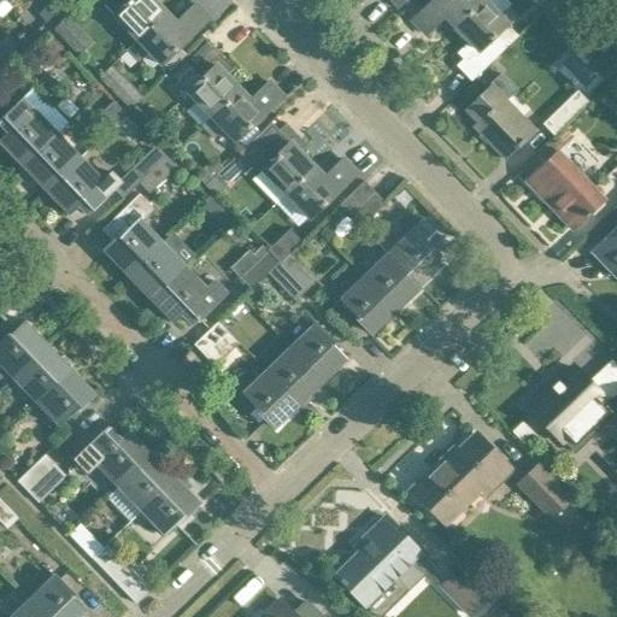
[(54,0),(39,15),(46,23),(63,7),(56,0),(54,0)]
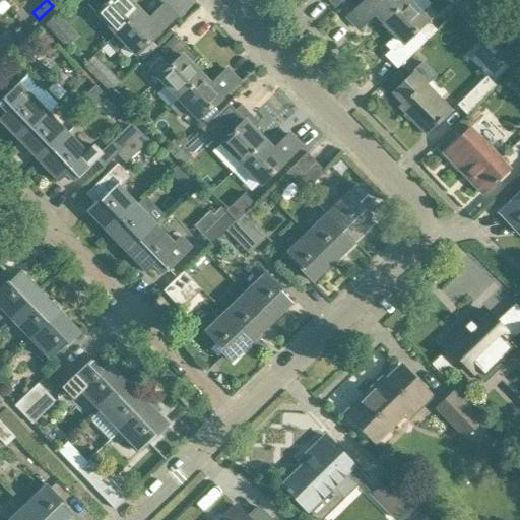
[(88,0),(87,2),(117,34),(139,11),(128,0),(88,0)]
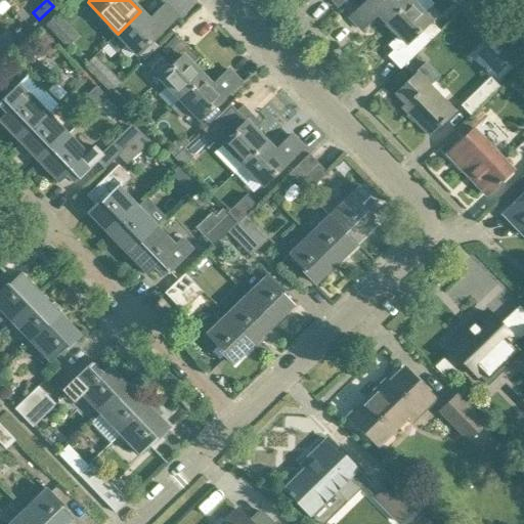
[(378,13),(386,23),(409,0),(350,0),(356,6),(361,0),(365,3),(350,17),(361,29),(378,13)]
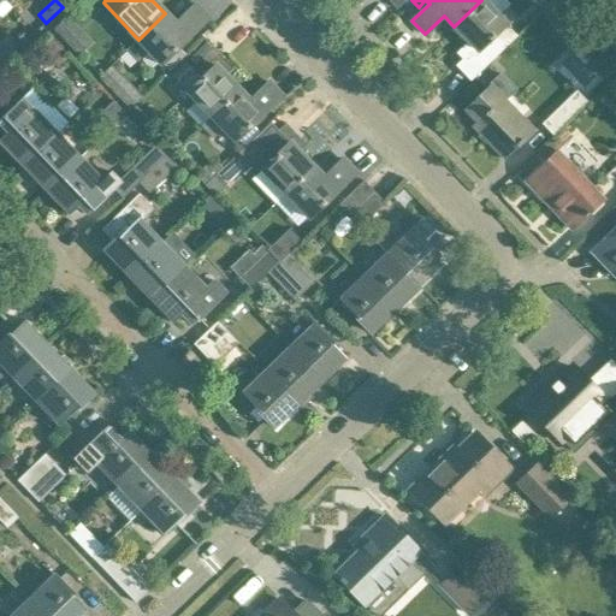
[(462,49),(467,54),(456,66),(471,82),(519,35),(484,0),(481,0),(454,27),(468,41),(460,51),(460,52),(462,49)]
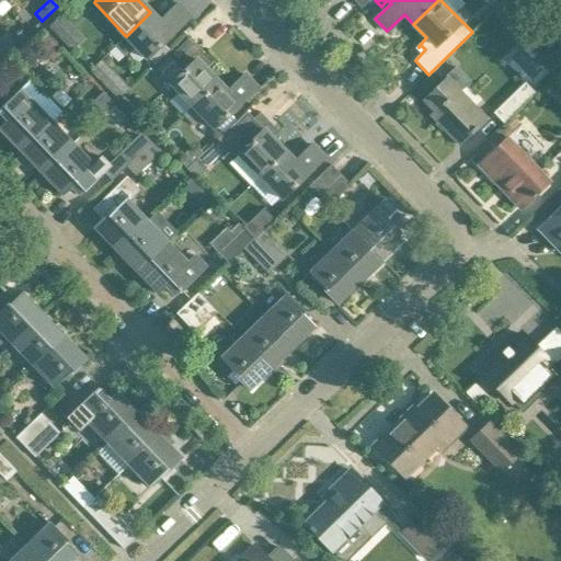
[(125,56),(136,46),(148,58),(190,18),(178,6),(160,23),(150,12),(126,36),(115,46),(125,56)]
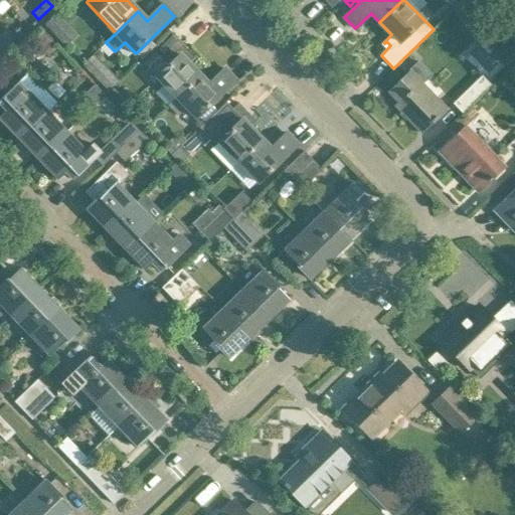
[(57,11),(44,23),(55,34),(67,22),(57,11)]
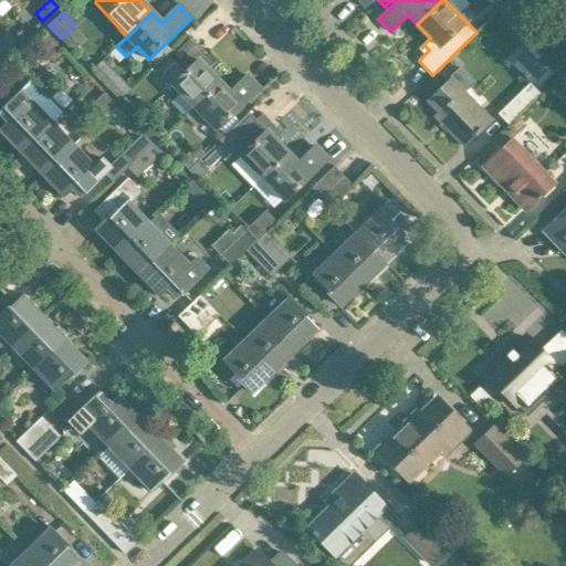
[(54,61),(64,51),(55,41),(44,31),(34,40),(54,61)]
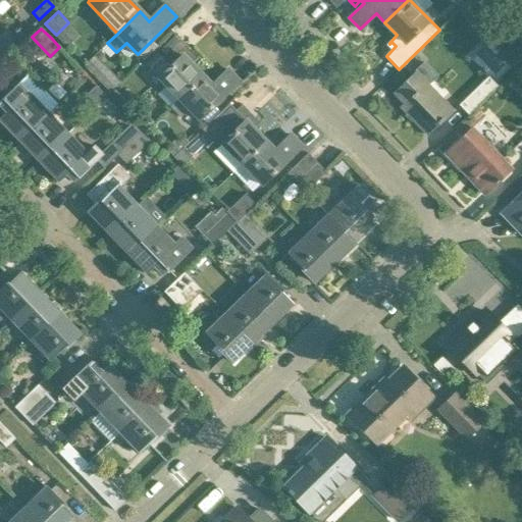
[(0,44),(0,51),(3,54),(13,45),(7,38),(0,44)]
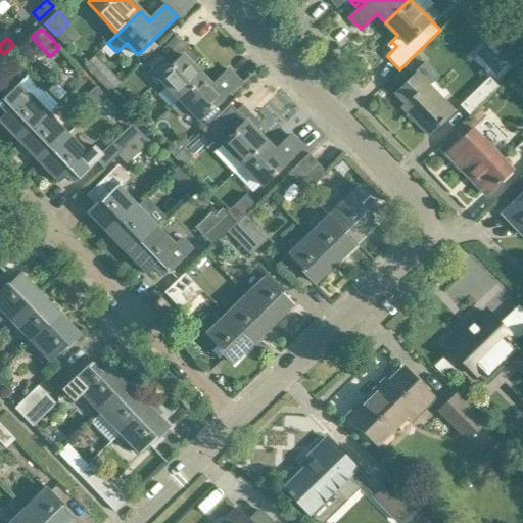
[(196,57),(180,40),(150,67),(180,98),(203,76),(191,63),(199,56),(198,55),(196,57)]
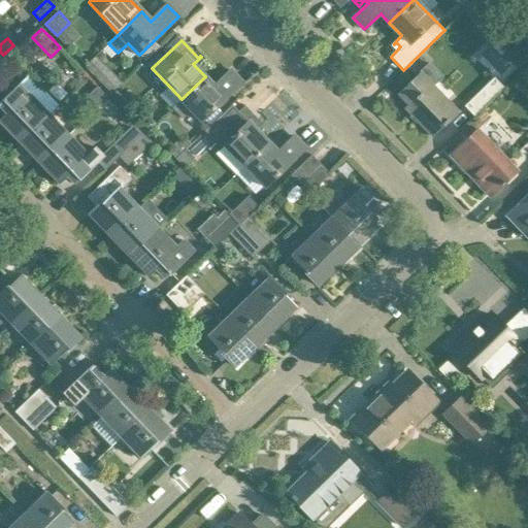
[(183,119),(192,109),(202,121),(241,83),(230,71),(215,87),(205,76),(182,99),(172,108),(183,119)]
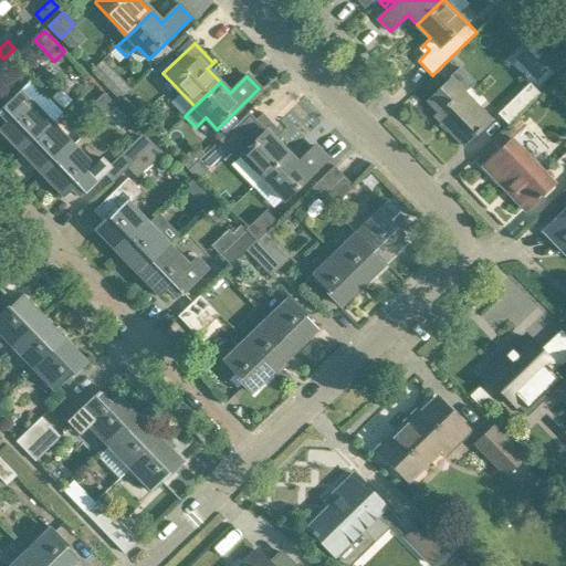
[(433,116),(463,147),(493,119),(451,76),(426,101),(437,113),(433,116)]
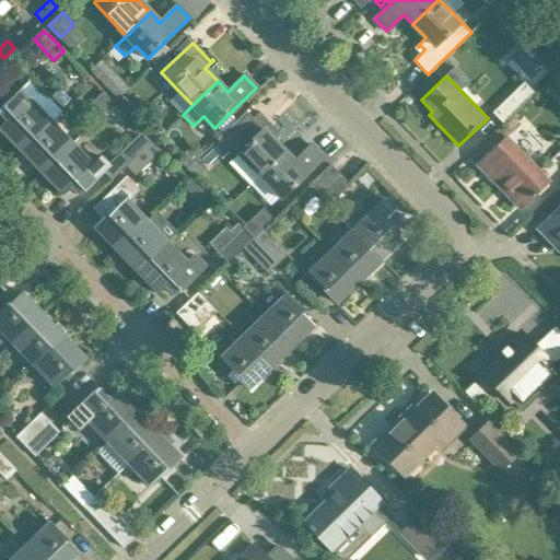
[(0,113),(8,121),(0,129),(0,130),(21,152),(53,121),(54,121),(63,112),(31,79),(0,108),(0,113)]
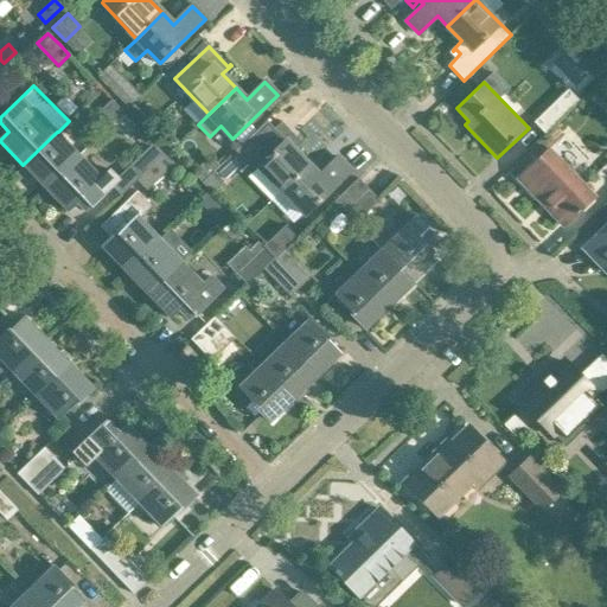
[(131,85),(120,96),(128,106),(129,104),(139,95),(131,85)]
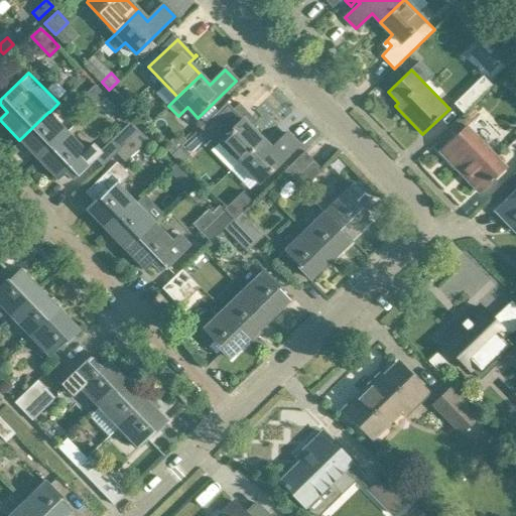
[(484,74),(454,103),(464,113),(494,84),(484,74)]
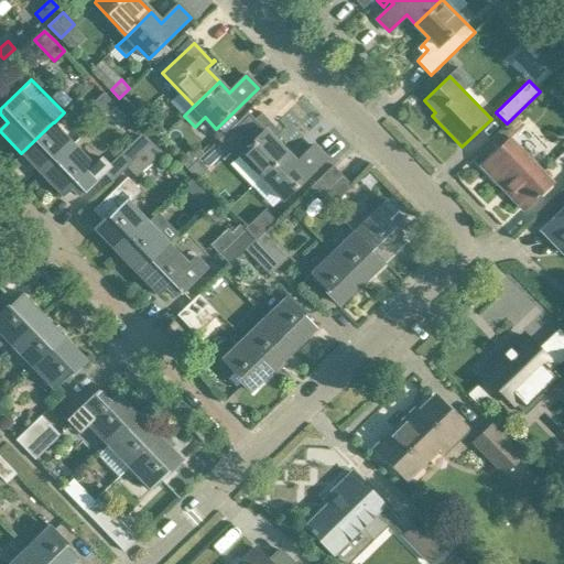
[(116,104),(104,91),(94,101),(105,114),(116,104)]
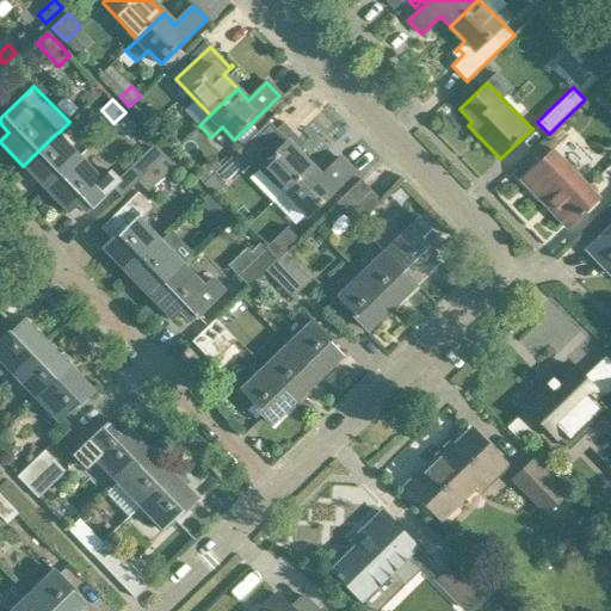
[(250,155),(284,191),(310,165),(297,150),(307,142),(306,141),(303,143),(283,122),(250,155)]
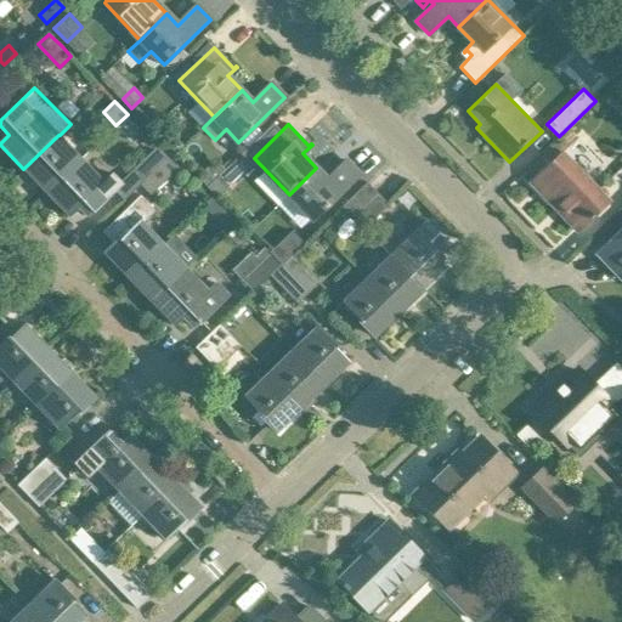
[(82,158),(60,135),(58,135),(23,169),(20,171),(30,184),(34,180),(46,192),(67,173),(82,158)]
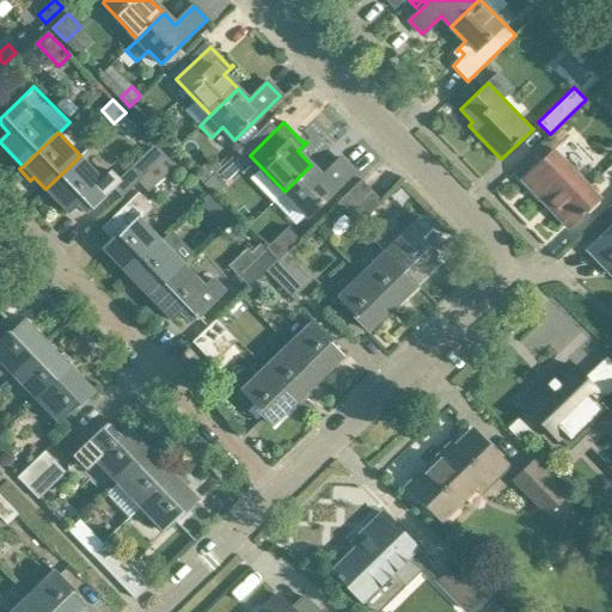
[(98,173),(80,155),(66,170),(46,189),(69,214),(78,206),(79,207),(80,207),(86,214),(112,188),(121,196),(166,154),(157,144),(118,179),(105,166),(98,173)]
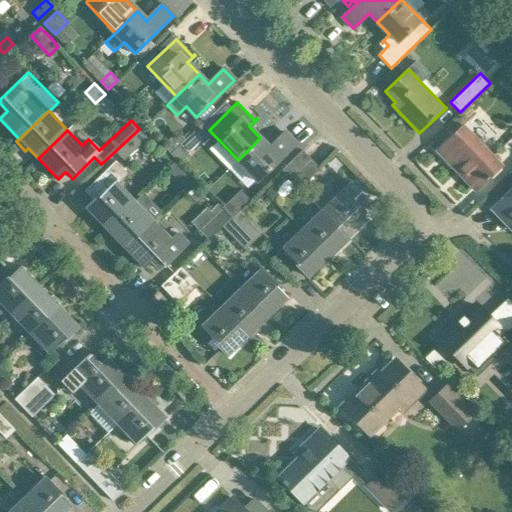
[(501,165),(463,126),(437,151),(455,170),(457,169),(476,189),(501,165)]
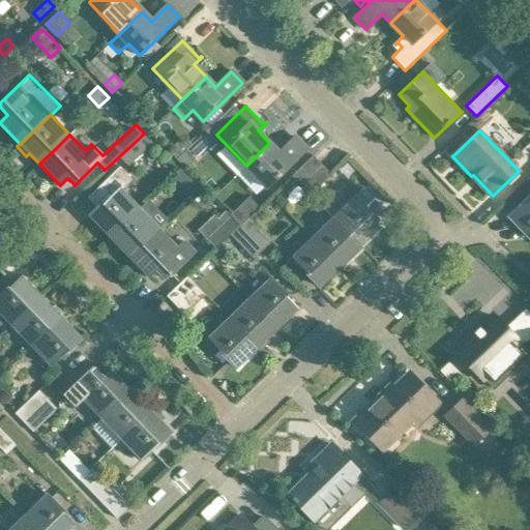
[(128,167),(153,143),(144,134),(105,170),(106,171),(119,157),(128,167)]
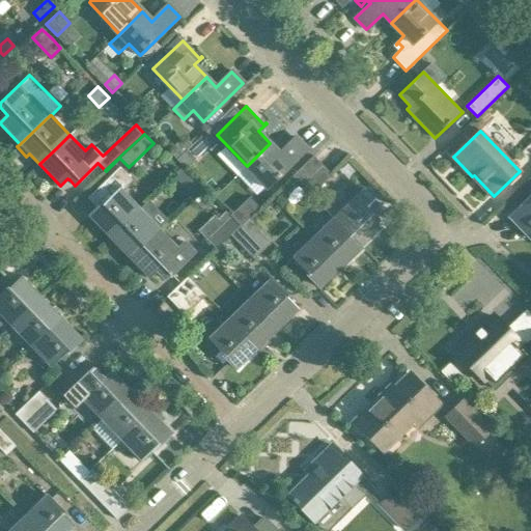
[(270,143),(247,166),(267,187),(307,149),(296,137),(279,154),(270,143)]
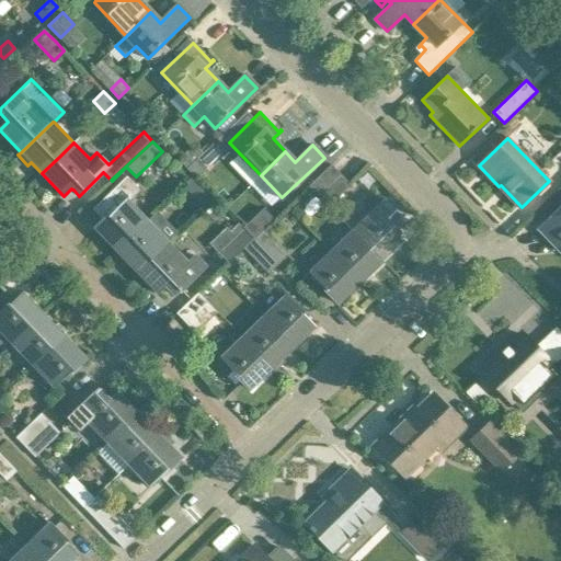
[(210,146),(189,168),(195,175),(197,178),(220,156),(210,146)]
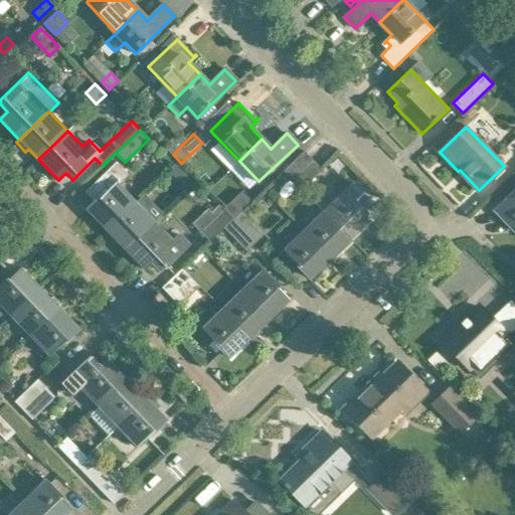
[(293,179),(312,160),(304,151),(285,170),(293,179)]
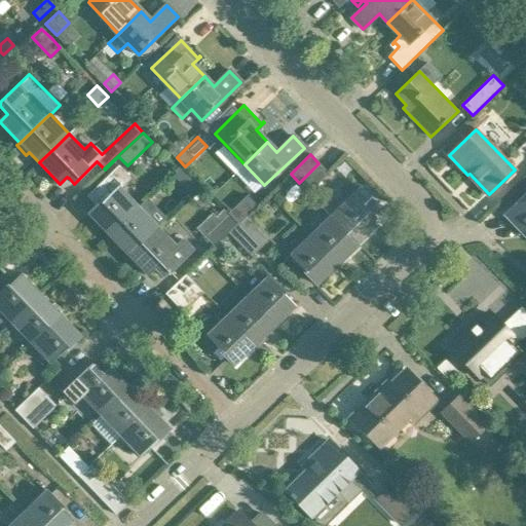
[(318,163),(299,183),(308,192),(329,174),(318,163)]
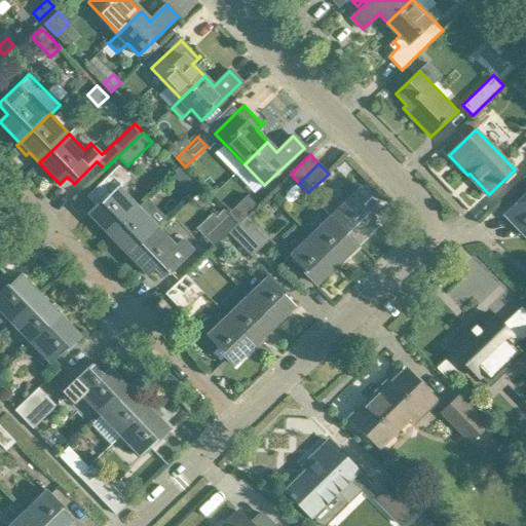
[(185,166),(183,164),(173,174),(182,184),(192,174),(185,166)]
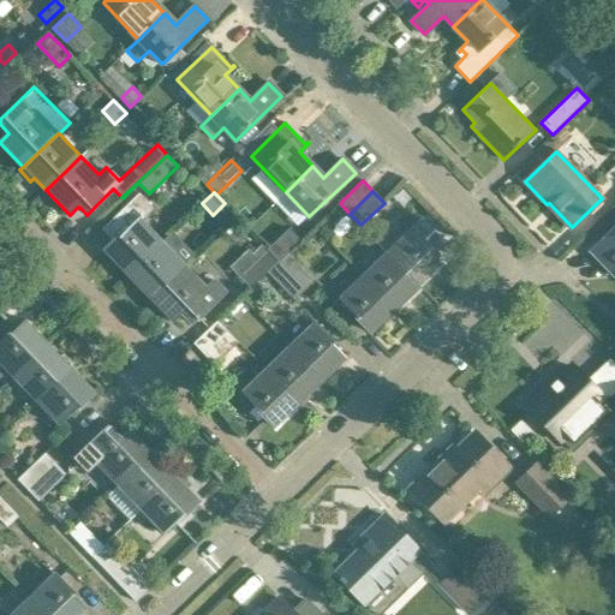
[(162,242),(139,218),(150,206),(139,193),(101,230),(112,240),(111,240),(112,243),(103,251),(126,275),(162,242)]
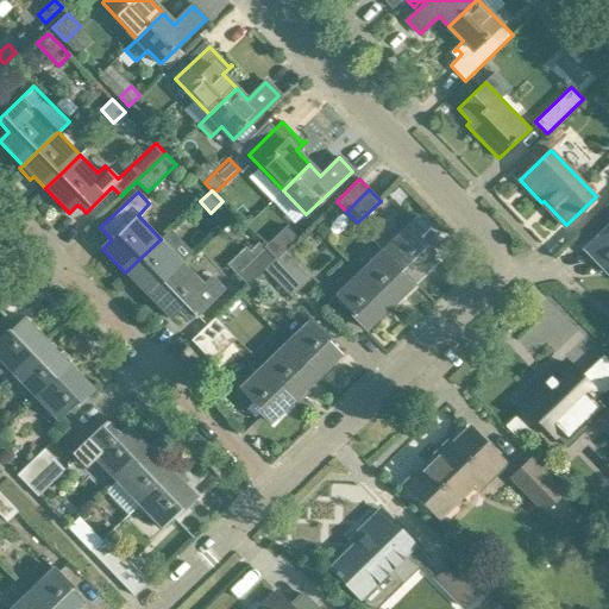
[(608,225),(585,249),(586,250),(594,243),(608,258),(608,225)]
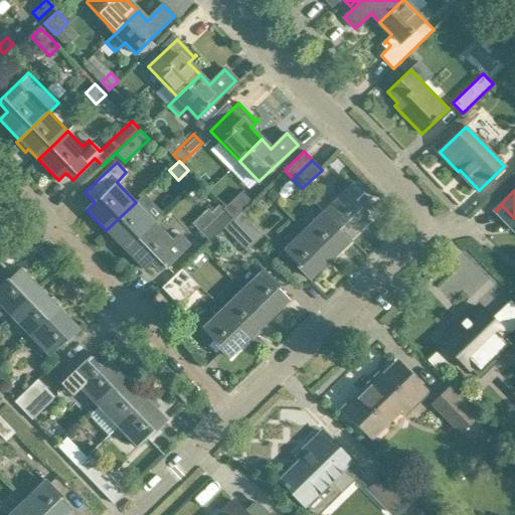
[(224,208),(225,209),(234,218),(242,210),(252,201),(242,191),(224,208)]
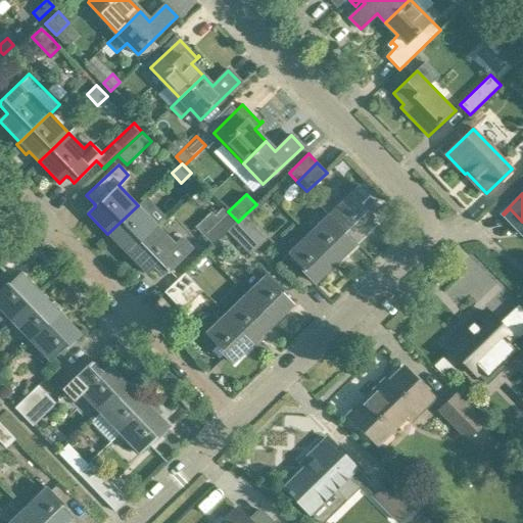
[(377,224),(348,195),(329,214),(358,243),(377,224)]
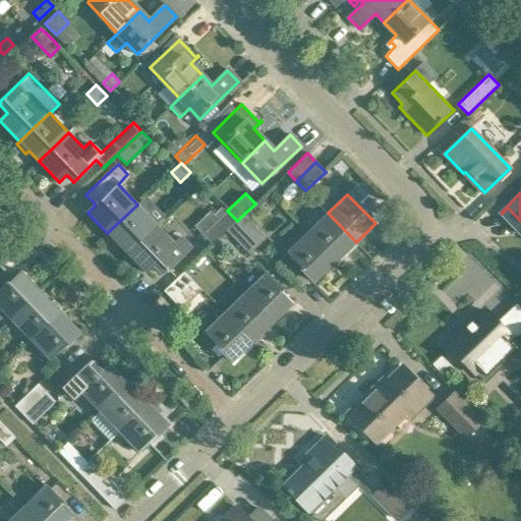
[(137,205),(107,233),(105,235),(114,245),(117,242),(126,252),(157,224),(137,205)]
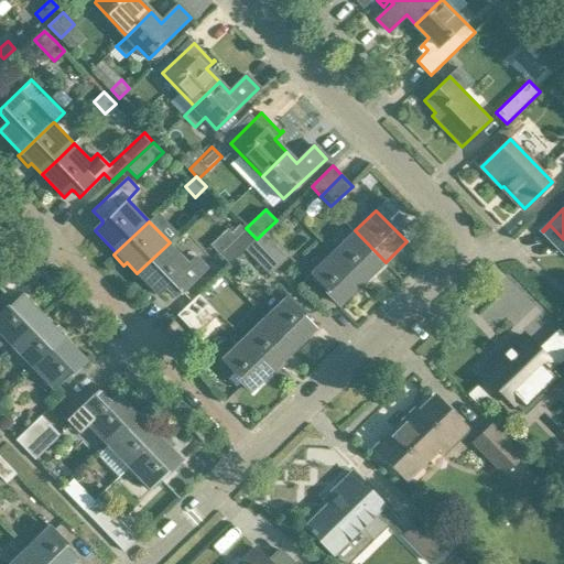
[(230,263),(247,249),(257,239),(247,229),(221,253),(230,263)]
